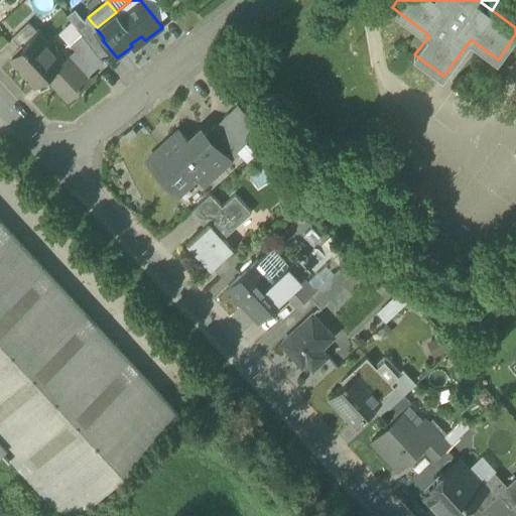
[(69,17),(77,26),(85,20),(77,10),(69,17)]
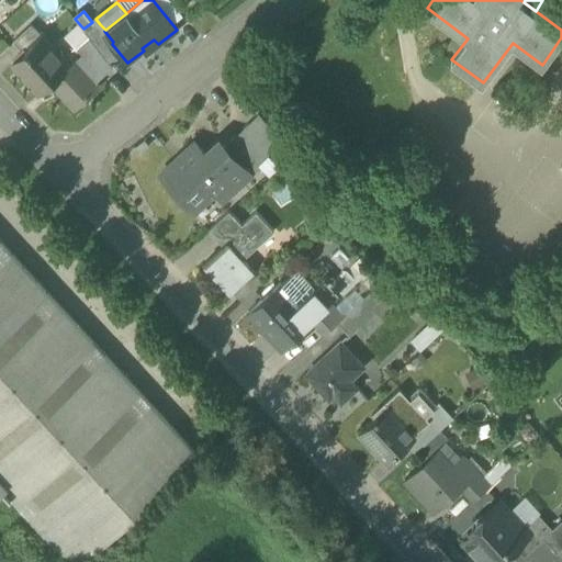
[(92,22),(83,29),(82,29),(87,34),(100,24),(96,19),(92,22)]
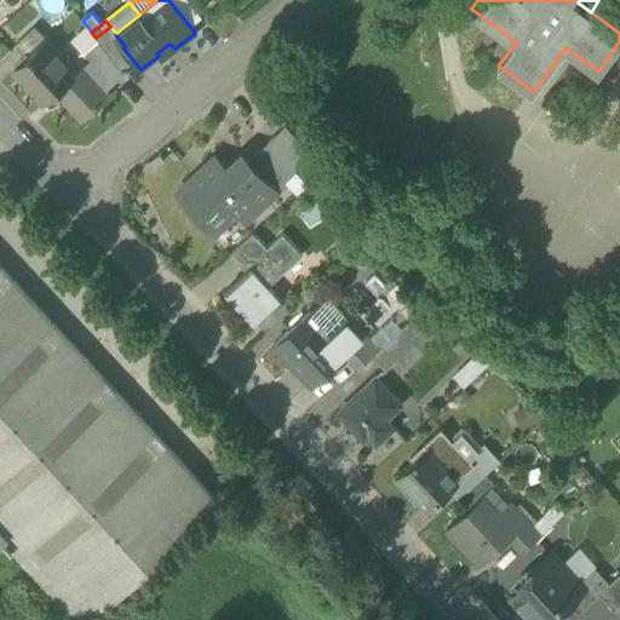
[(84,55),(85,53),(98,41),(85,27),(70,40),(84,55)]
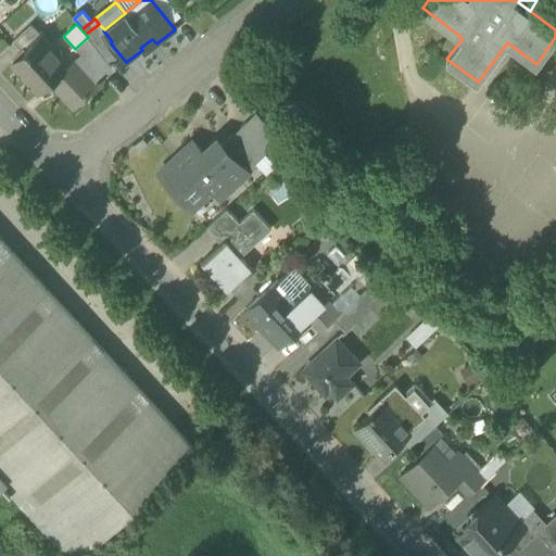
[(86,34),(88,37),(104,57),(115,49),(111,43),(112,41),(103,30),(104,29),(99,24),(86,34)]
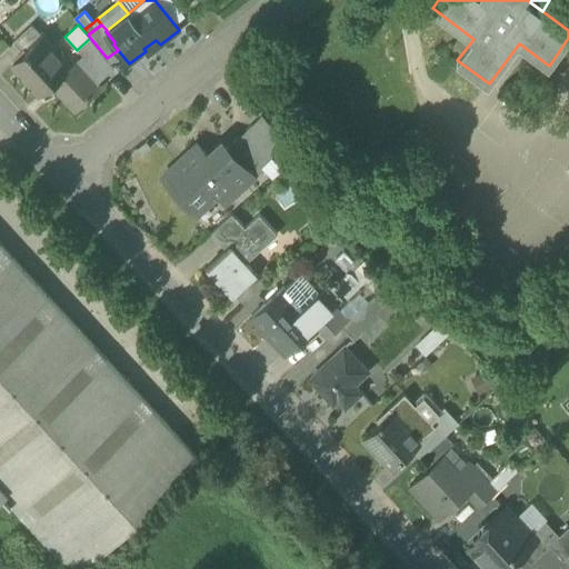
[(13,42),(22,53),(41,36),(31,26),(13,42)]
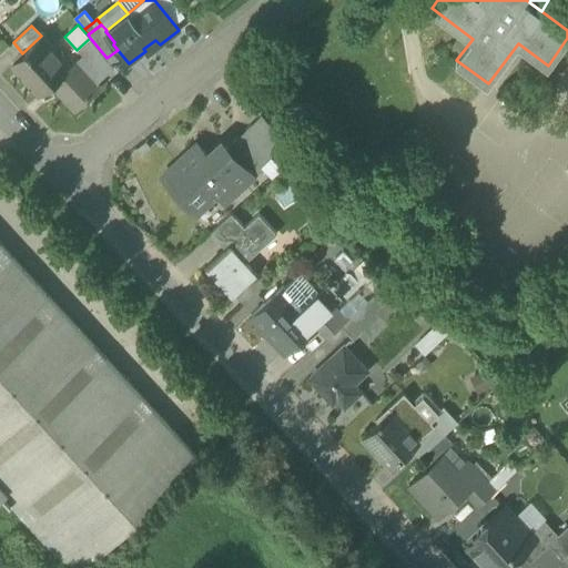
[(52,85),(75,110),(99,88),(95,84),(103,78),(83,54),(70,67),(41,36),(22,53),(24,56),(13,66),(24,77),(23,78),(41,95),(52,85)]
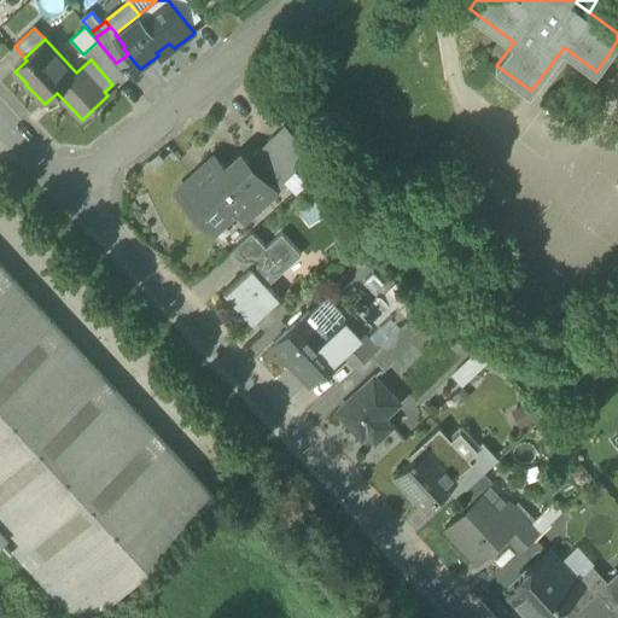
[(124,74),(116,63),(98,41),(85,53),(91,59),(112,85),(124,74)]
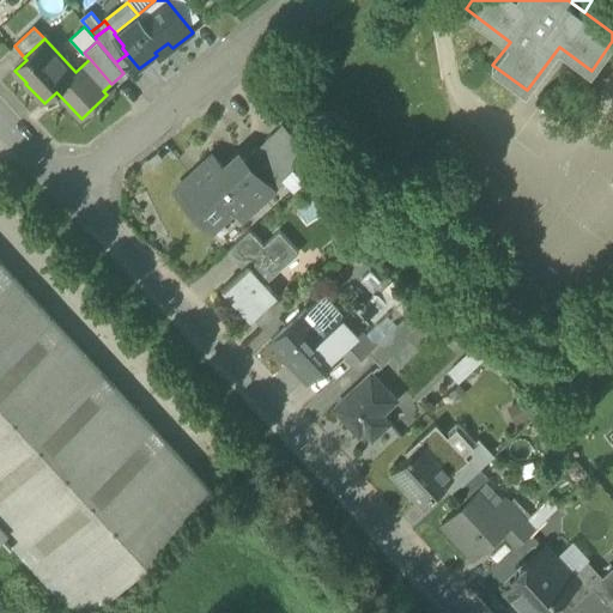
[(254,152),(280,181),(309,155),(283,126),(254,152)]
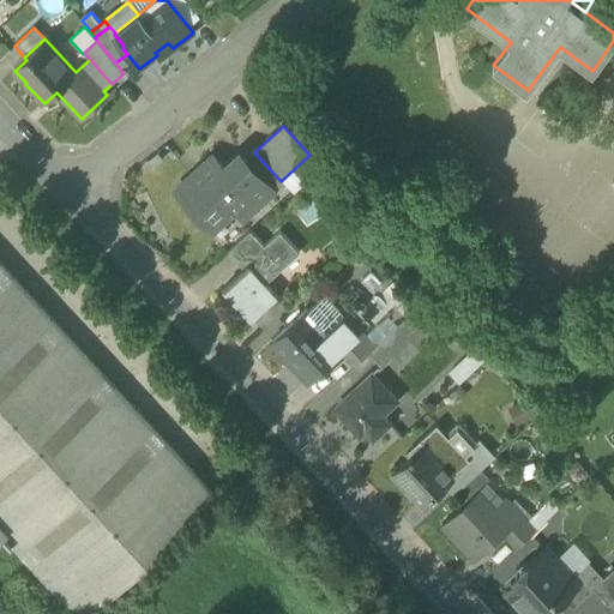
[(254,152),(245,161),(274,192),(282,184),(281,181),(254,152)]
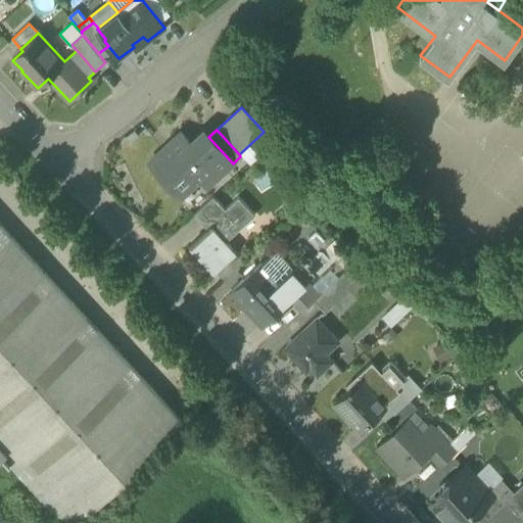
[(218,177),(233,163),(208,137),(195,149),(180,133),(150,161),(181,194),(209,168),(218,177)]
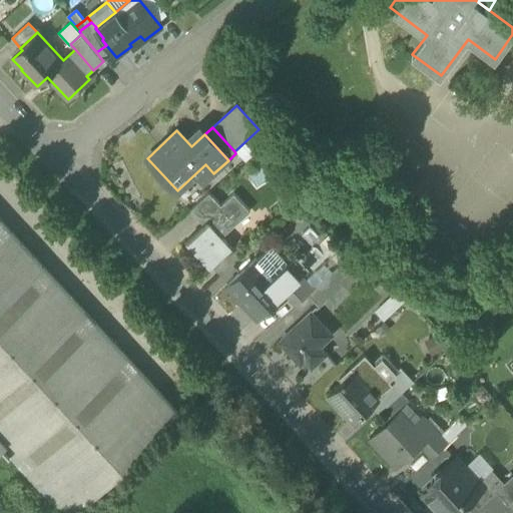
[(184,241),(209,268),(231,247),(217,232),(231,219),(235,223),(249,211),(233,194),(220,205),(209,193),(191,209),(199,218),(202,215),(206,220),(184,241)]
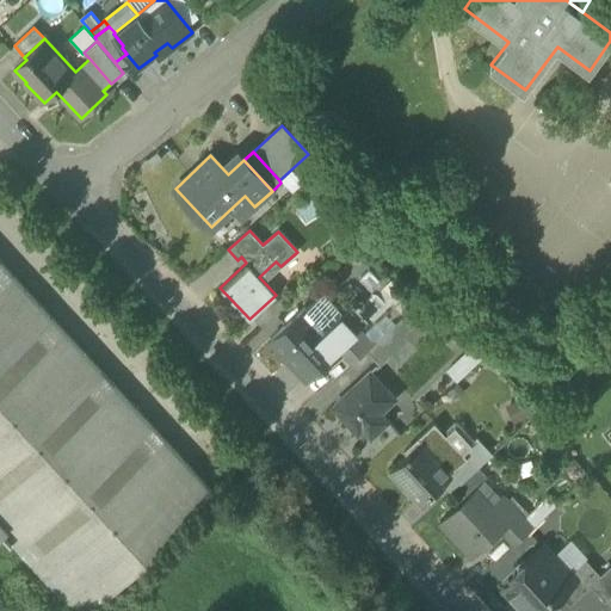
[(0,530),(74,610),(87,610),(215,493),(0,261),(0,530)]
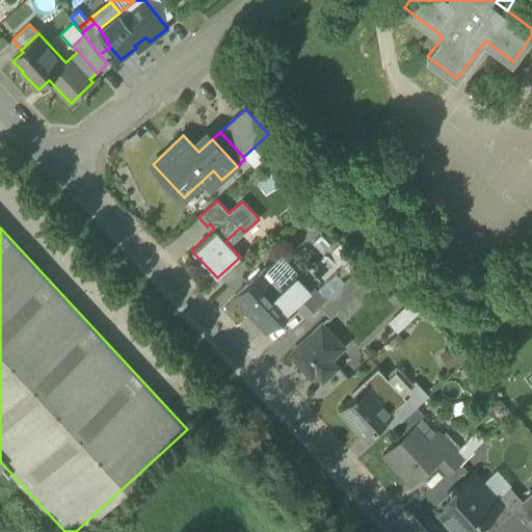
[(282,256),(267,269),(283,287),(296,274),(298,273),(282,256)]
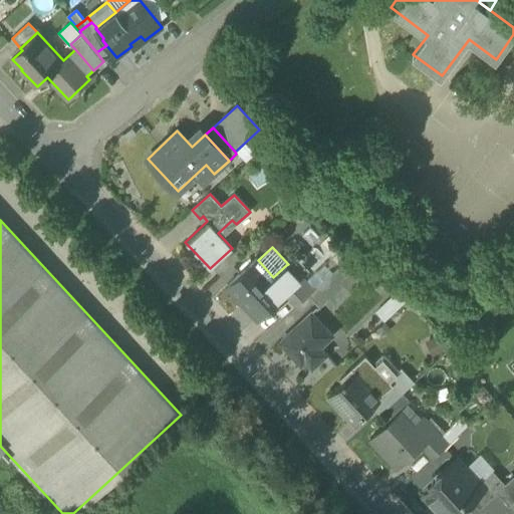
[(210,268),(219,278),(241,258),(232,248),(210,268)]
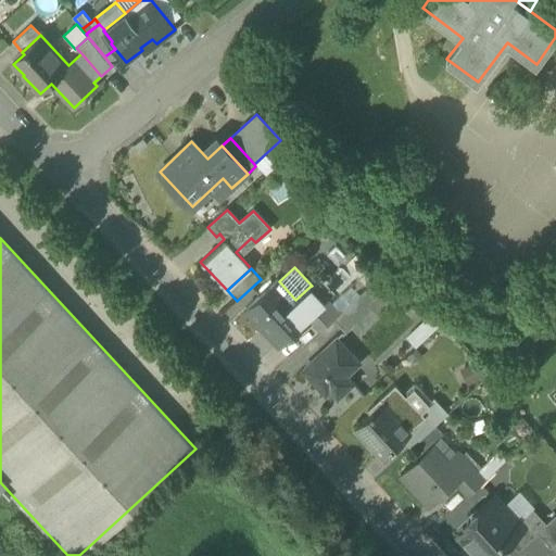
[(324,302),(310,287),(295,300),(279,281),(278,280),(247,308),(279,344),(310,317),(325,303),(324,302)]
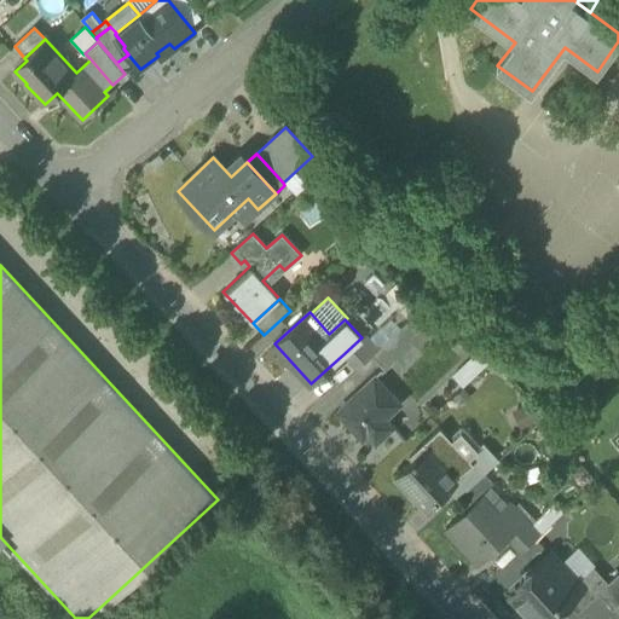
[(358,368),(370,356),(380,347),(365,333),(360,336),(362,337),(345,353),(358,368)]
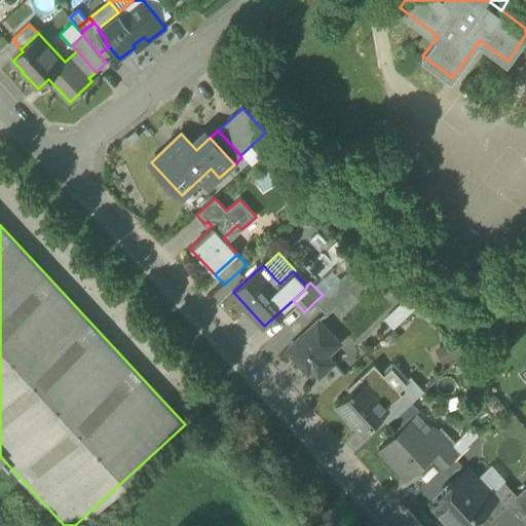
[(331,287),(323,295),(314,302),(324,312),(340,297),(331,287)]
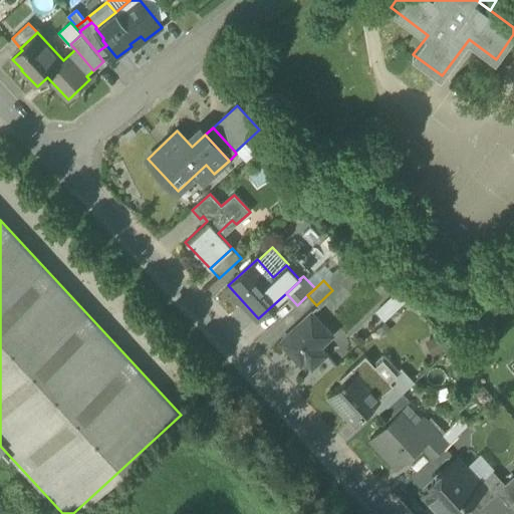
[(378,315),(384,321),(412,296),(407,289),(378,315)]
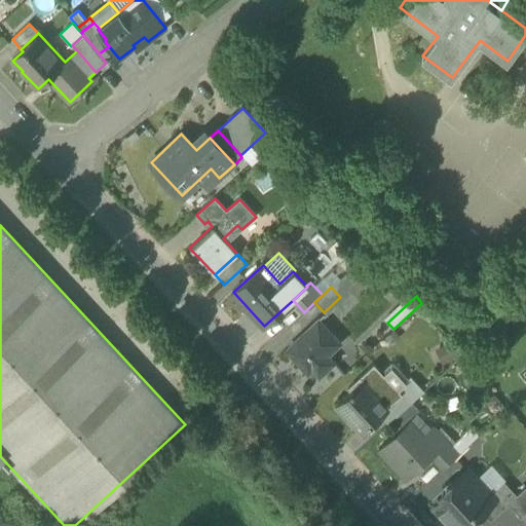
[(312,369),(320,376),(333,364),(326,355),(339,344),(318,322),(287,350),(307,373),(312,369)]
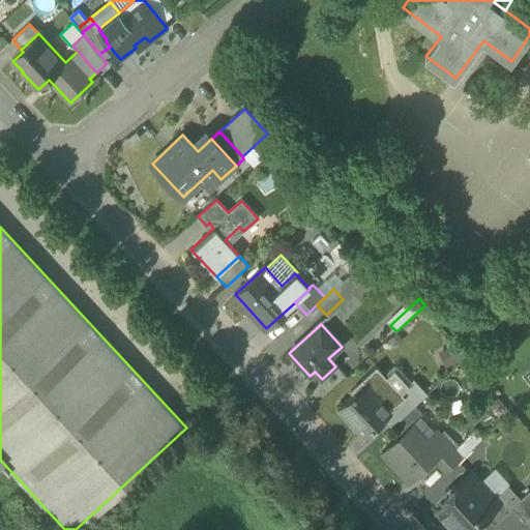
[(351,390),(354,393),(365,383),(389,409),(402,398),(399,393),(401,392),(386,377),(377,366),(351,390)]
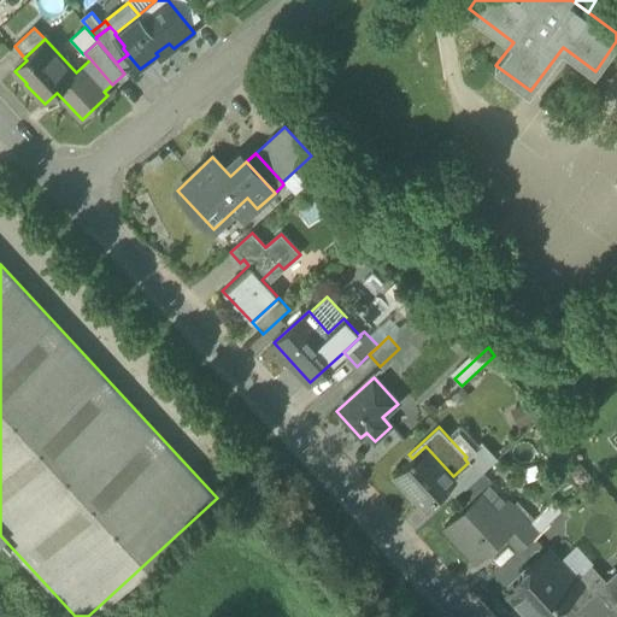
[(451,434),(450,439),(466,457),(480,444),(464,427),(458,427),(451,434)]
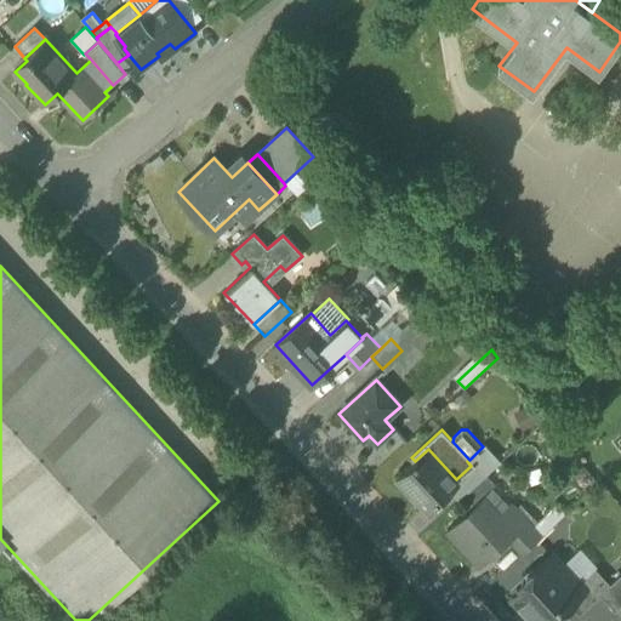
[(450,490),(459,500),(500,461),(484,445),(483,446),(469,460),(467,461),(471,466),(456,479),(459,482),(450,490)]
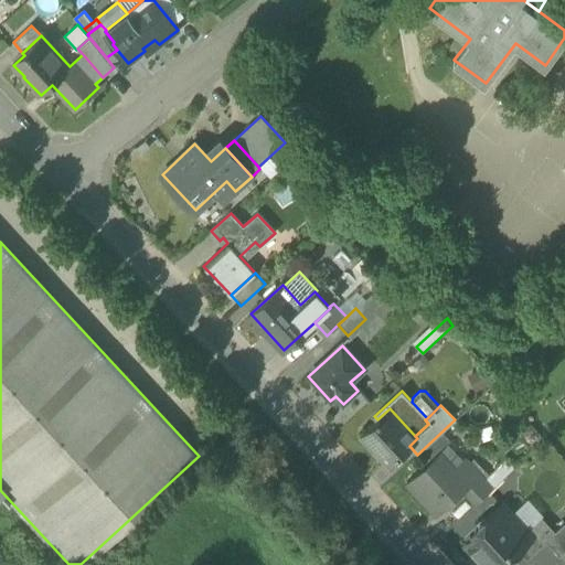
[(417,438),(415,436),(390,408),(377,419),(362,434),(380,452),(384,449),(394,460),(409,446),(417,438)]
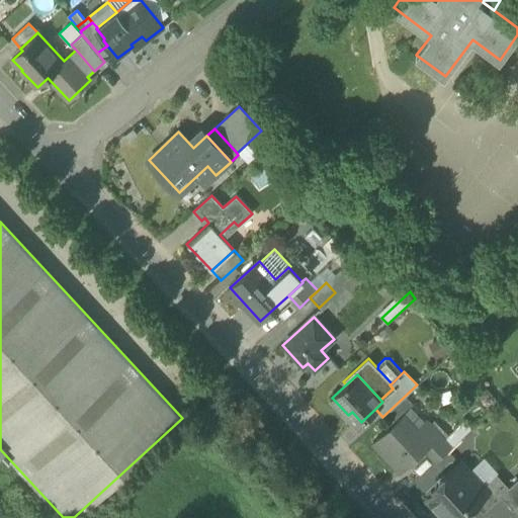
[(357,425),(361,422),(352,412),(348,415),(357,425)]
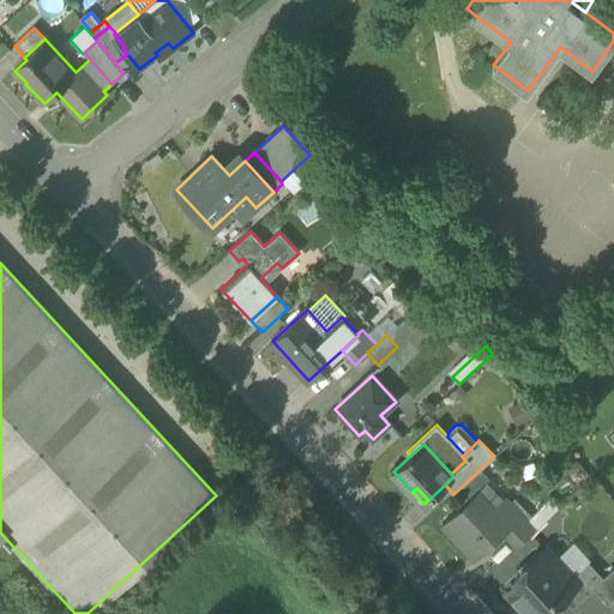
[(522,517),(534,530),(559,507),(547,494),(522,517)]
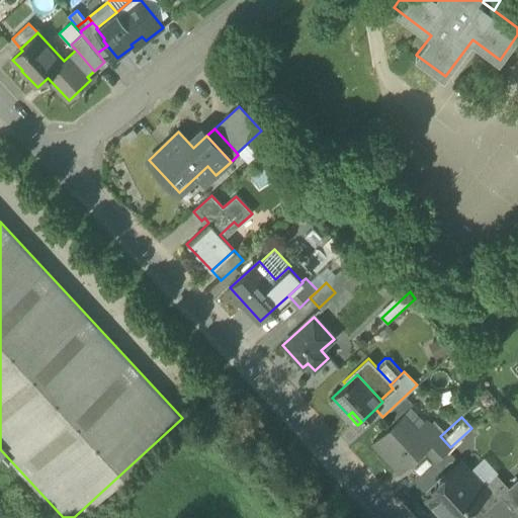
[(372,442),(401,472),(424,451),(440,436),(425,420),(409,434),(397,420),(372,442)]
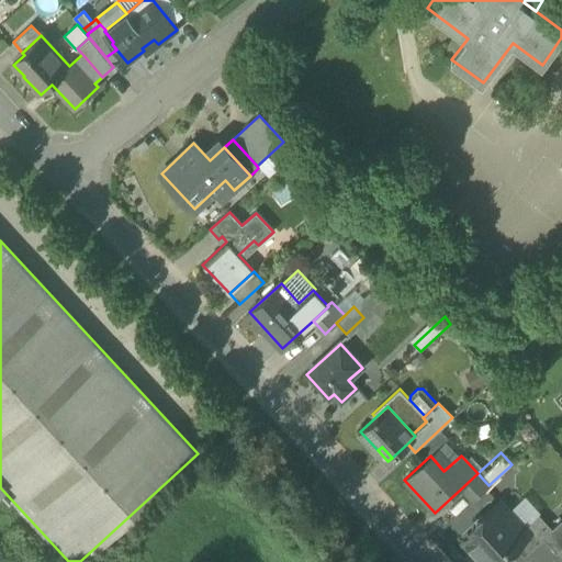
[(460,490),(472,502),(489,485),(478,473),(460,490)]
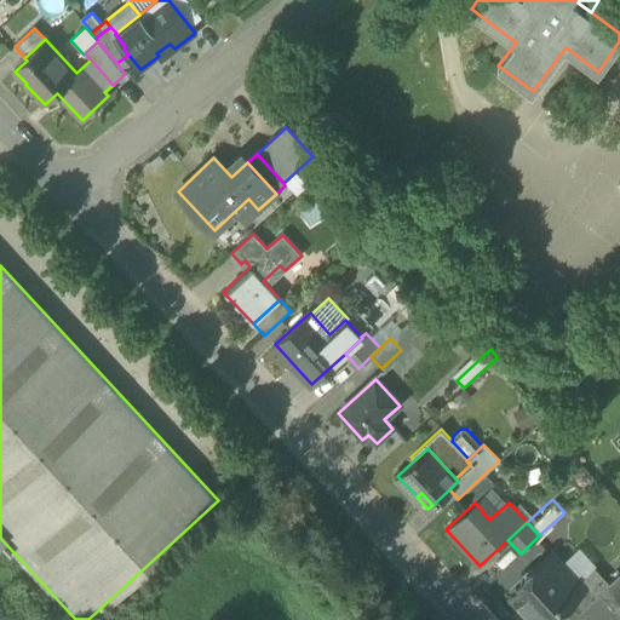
[(546,619),(549,619),(568,603),(579,592),(573,586),(567,580),(572,575),(551,552),(533,569),(527,568),(521,573),(521,580),(520,581),(522,585),(510,597),(530,619),(533,619),(534,619),(541,619),(546,619)]
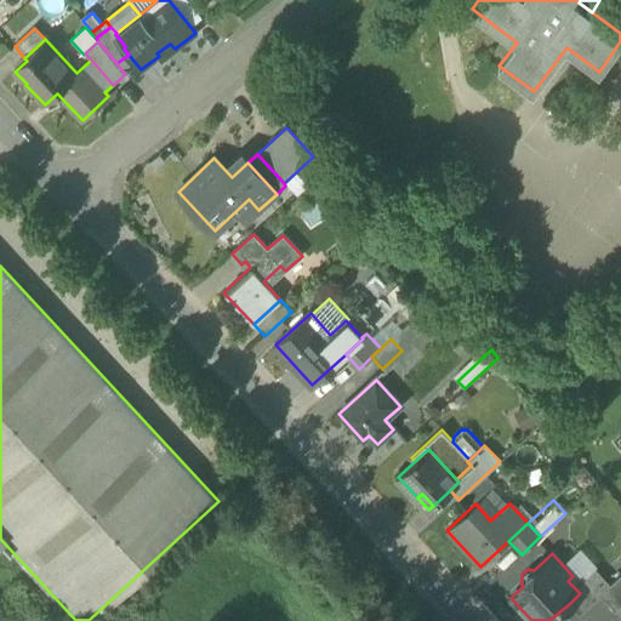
[(579,614),(600,594),(610,585),(596,568),(579,582),(574,587),(580,593),(569,604),(579,614)]
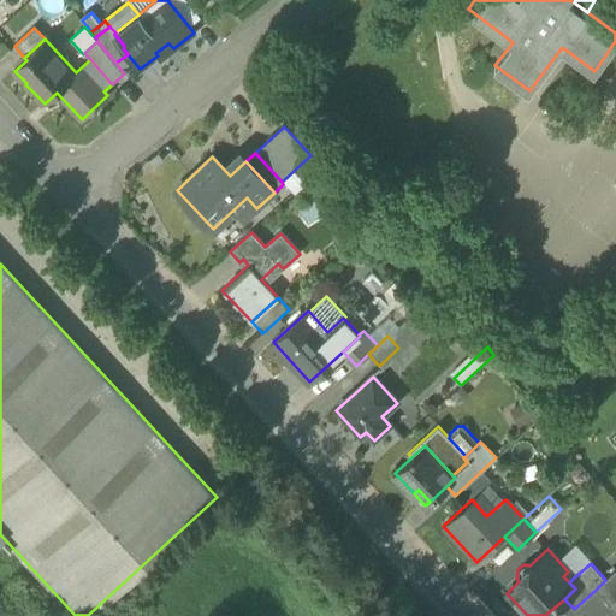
[(615,569),(605,580),(596,590),(610,605),(615,599),(615,569)]
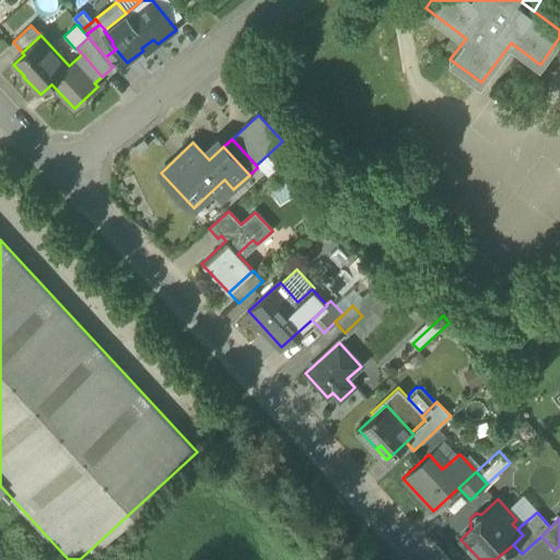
[(522,525),(516,520),(512,524),(517,529),(522,525)]
